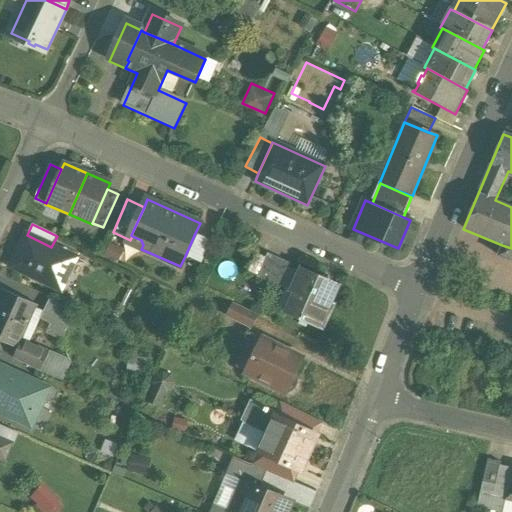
[(211,241),(195,233),(185,256),(201,263),(211,241)]
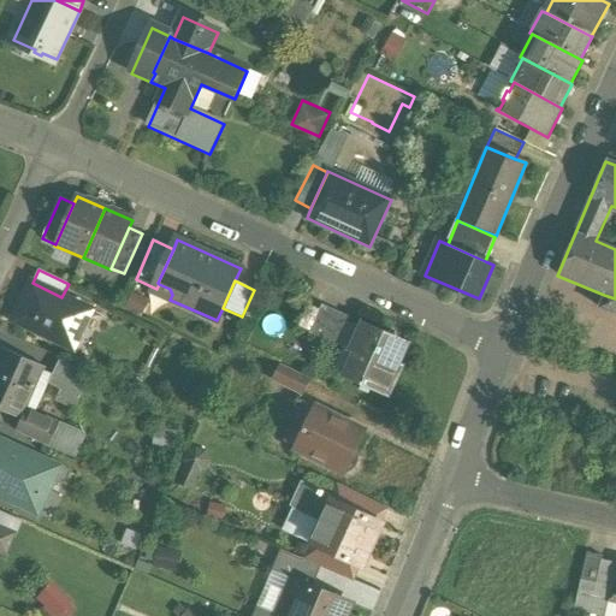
[(61,297),(33,283),(13,321),(72,350),(92,312),(61,297)]
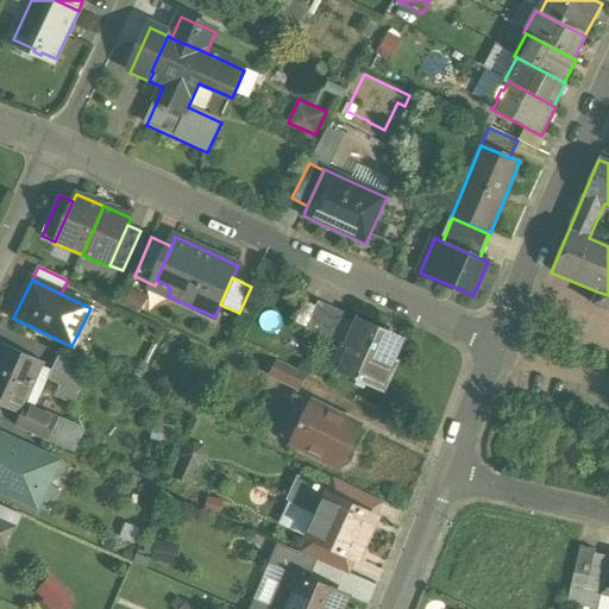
[(608,305),(608,295),(597,292),(591,306),(607,312),(608,305)]
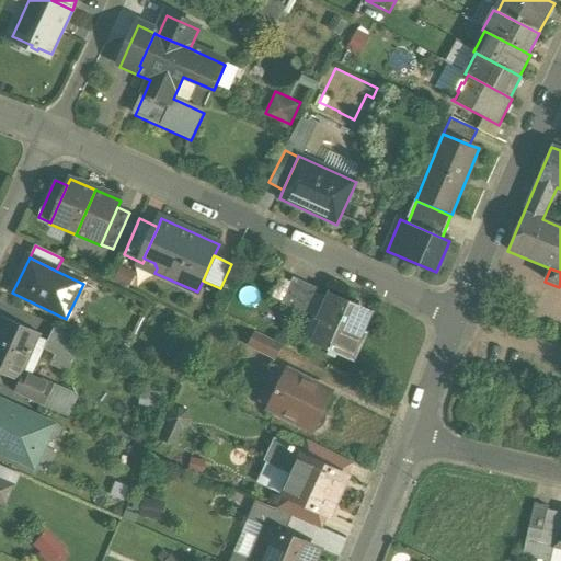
[(319,292),(295,281),(284,305),(308,316),(319,292)]
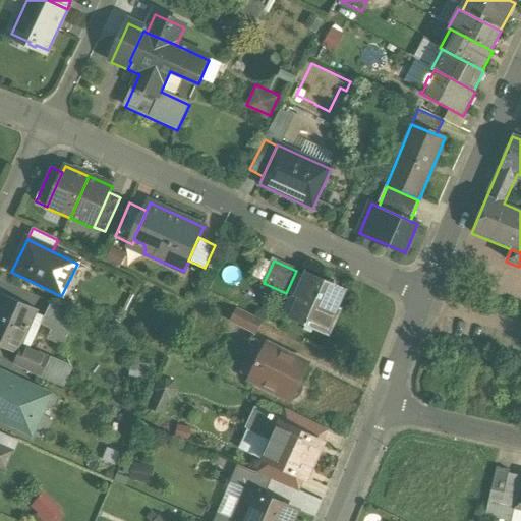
[(329,285),(307,276),(289,315),(329,334),(339,311),(336,310),(344,294),(328,287),(329,285)]
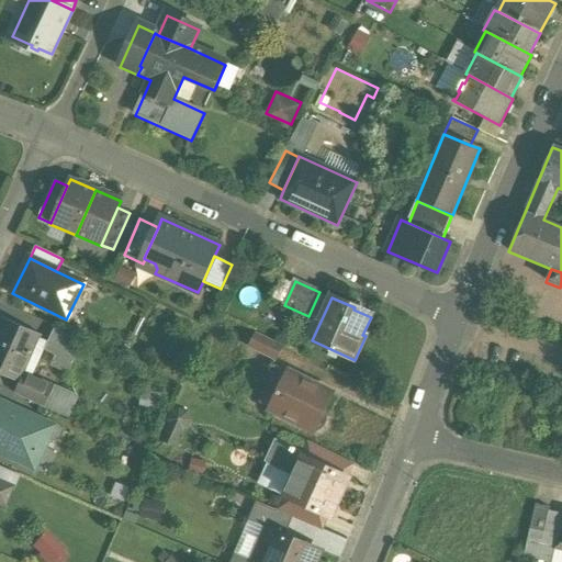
[(41,336),(0,317),(0,373),(20,383),(21,381),(41,336)]
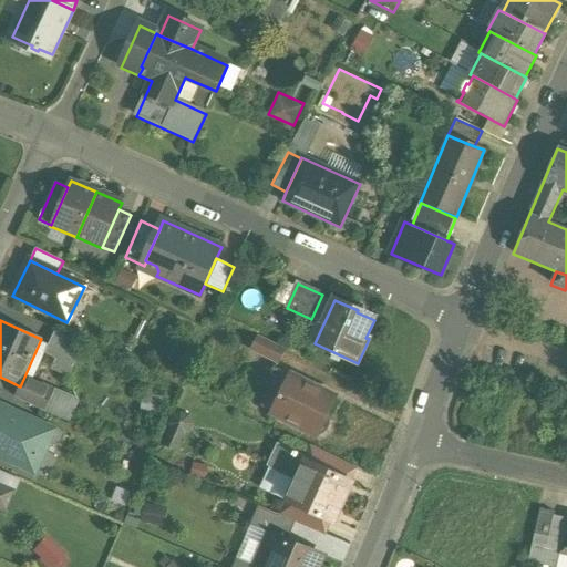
[(84,344),(55,331),(44,353),(57,359),(51,370),(68,378),(84,344)]
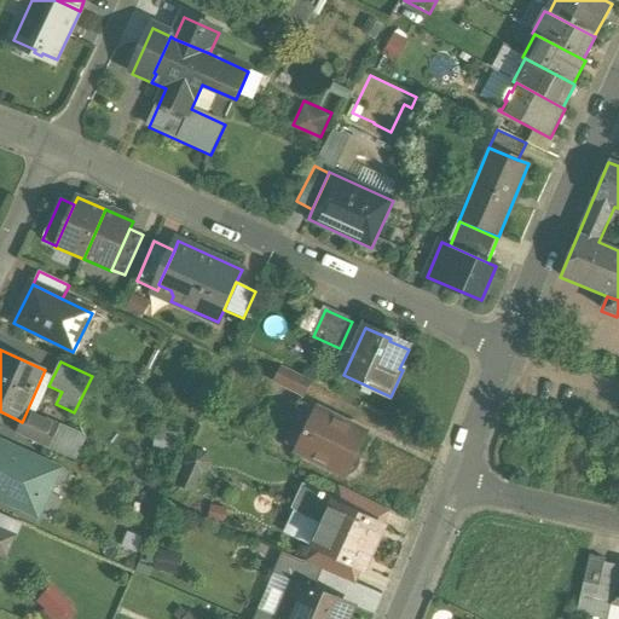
[(310,382),(282,369),(275,383),(302,398),(310,382)]
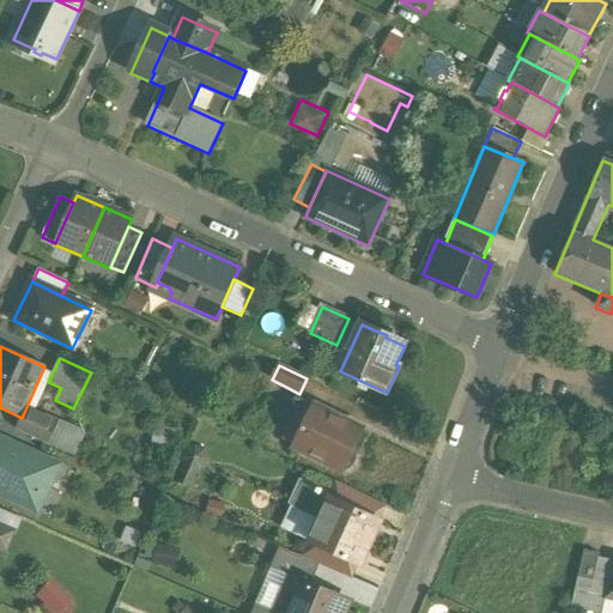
[(363,431),(296,399),(287,414),(293,417),(291,422),(297,424),(287,442),(292,444),(292,445),(344,471),(349,467),(352,462),(353,456),(353,450),(363,431)]
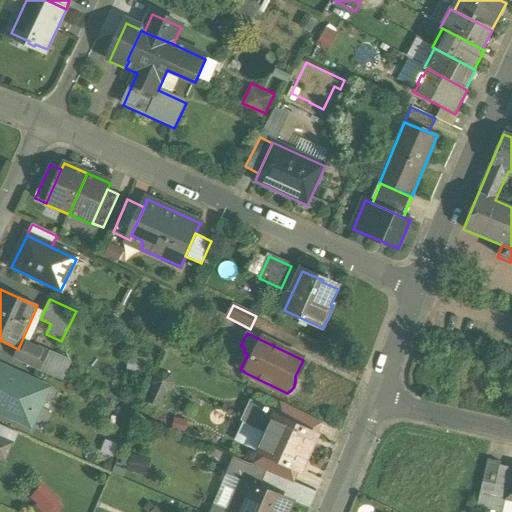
[(43,358),(19,347),(18,349),(14,359),(38,370),(43,358)]
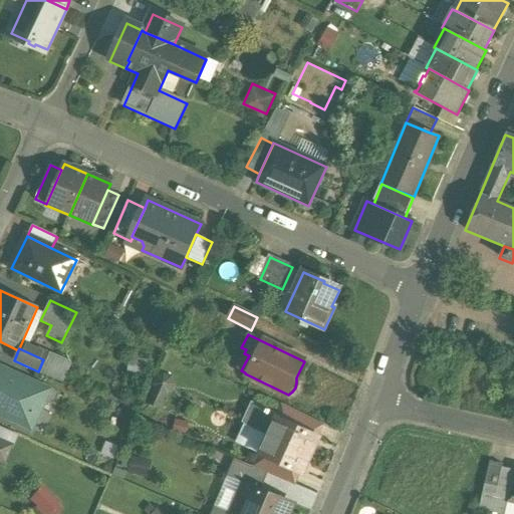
[(54,351),(45,372),(64,380),(73,360),(54,351)]
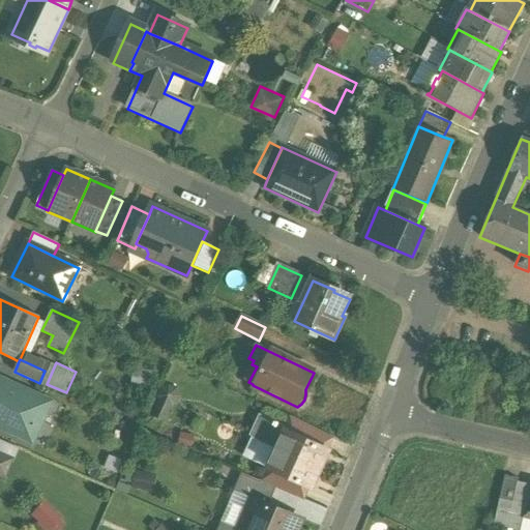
[(50,402),(0,379),(0,427),(32,441),(50,402)]
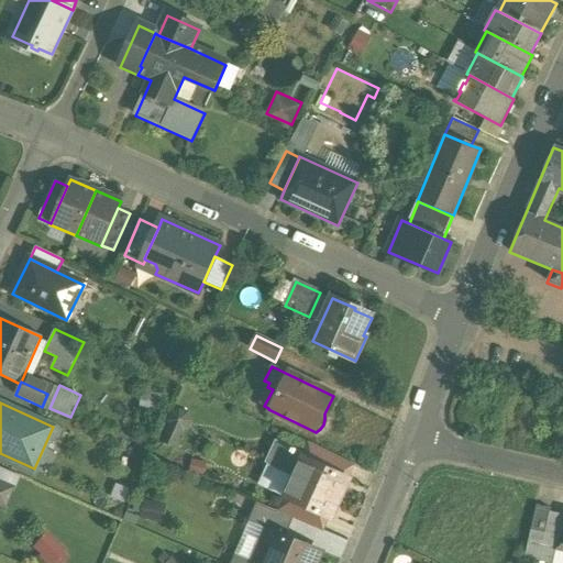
[(186,415),(177,411),(169,415),(168,420),(169,426),(181,430),(187,428),(189,422),(186,415)]
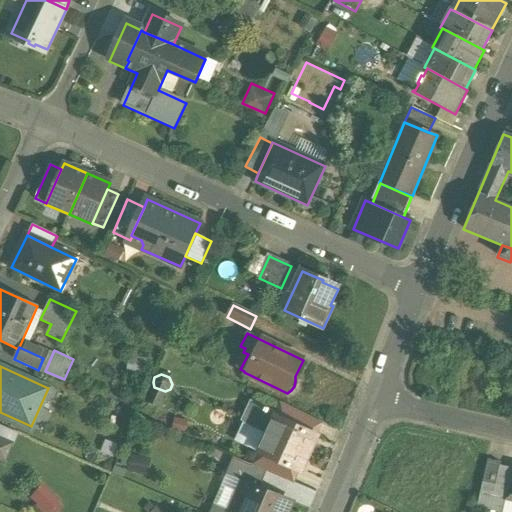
[(154,387),(148,402),(159,406),(165,391),(154,387)]
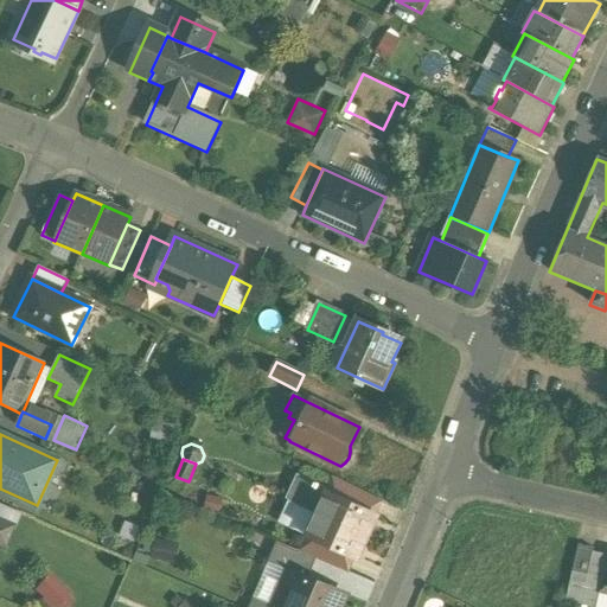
[(355,489),(332,478),(325,492),(347,503),(355,489)]
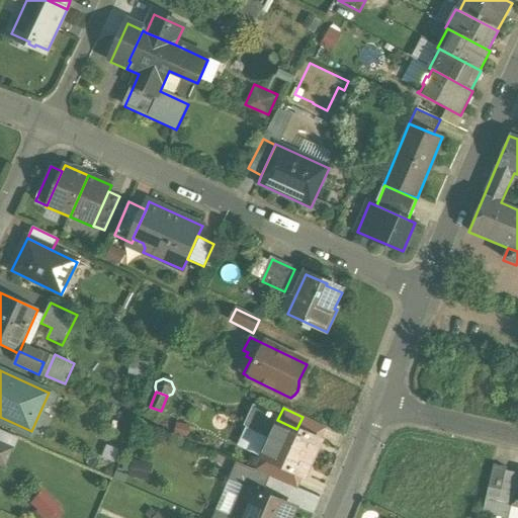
[(266,415),(254,409),(246,427),(269,438),(277,420),(269,416),(271,413),(268,411),(266,415)]
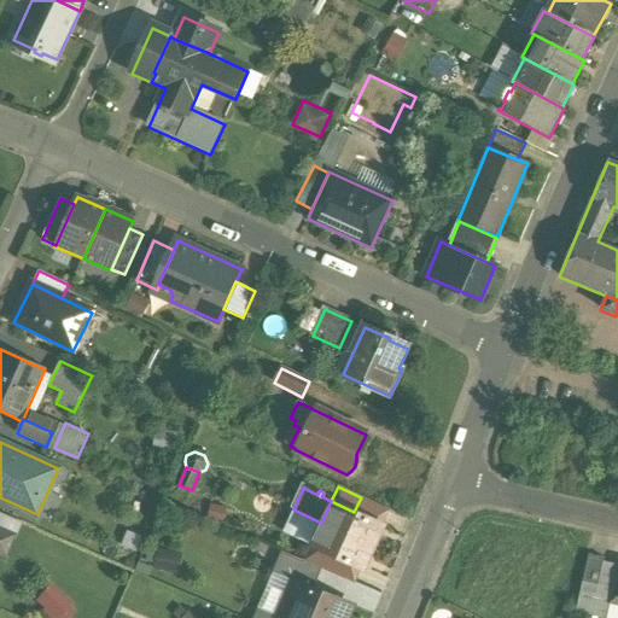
[(389,511),(361,497),(354,512),(382,525),(389,511)]
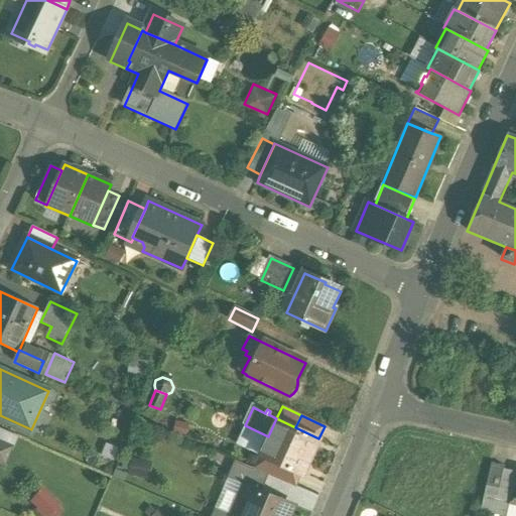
[(295,427),(276,418),(268,436),(311,457),(320,438),(295,427)]
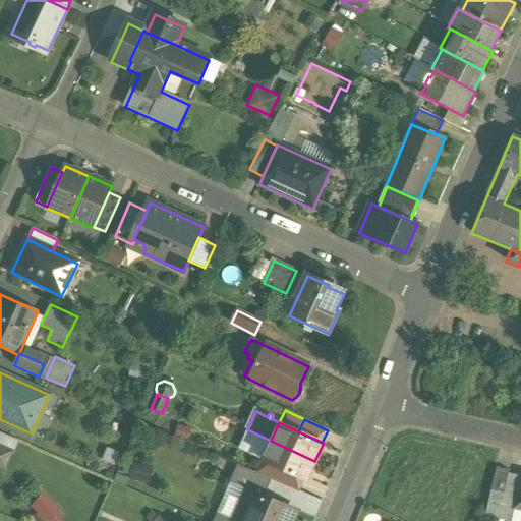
[(314,461),(271,441),(262,460),(276,467),(303,480),(305,481),(314,461)]
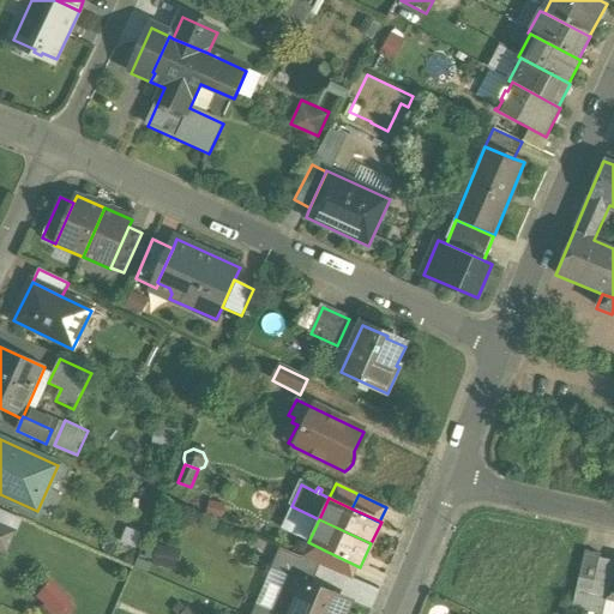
[(0,552),(2,553),(11,533),(0,528),(0,552)]
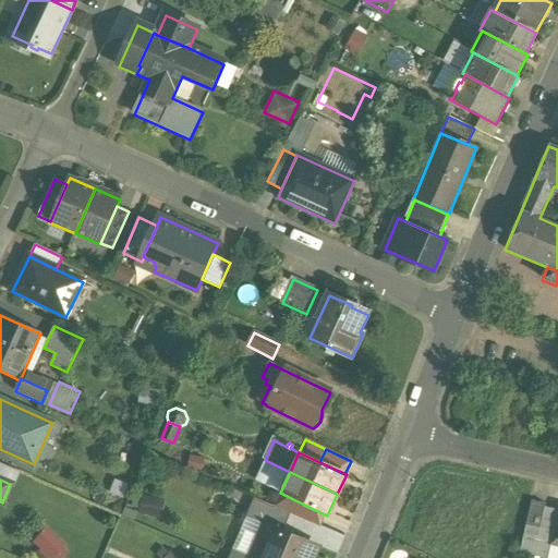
[(290,512),(254,498),(246,517),(266,525),(267,524),(282,531),(290,513),(290,512)]
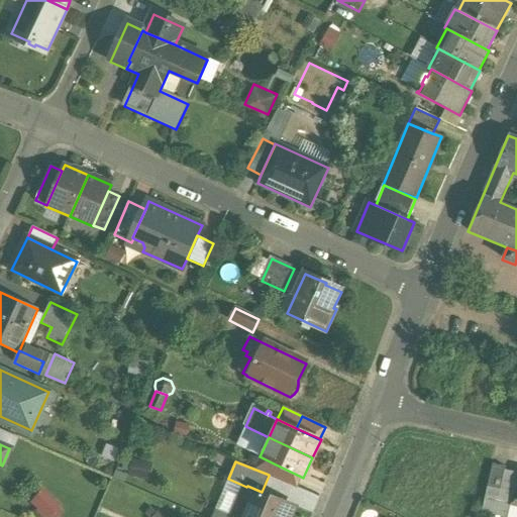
[(301,477),(274,463),(269,475),(269,476),(297,487),(301,477)]
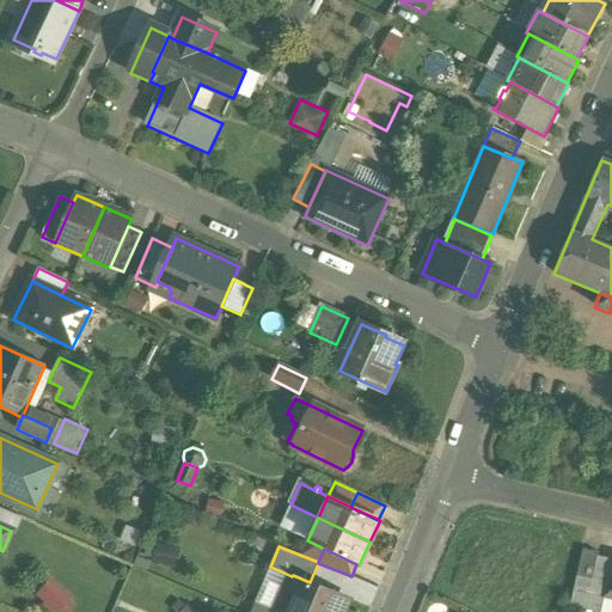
[(598,554),(583,550),(576,579),(592,581),(598,557),(598,554)]
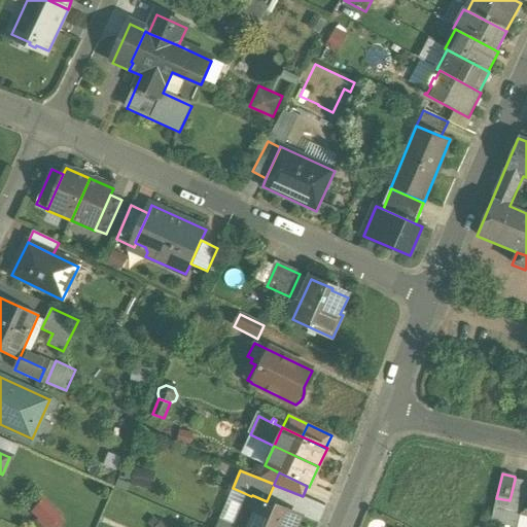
[(510,500),(504,526),(510,526),(520,526),(523,516),(522,516),(526,492),(526,482),(515,480),(510,500)]
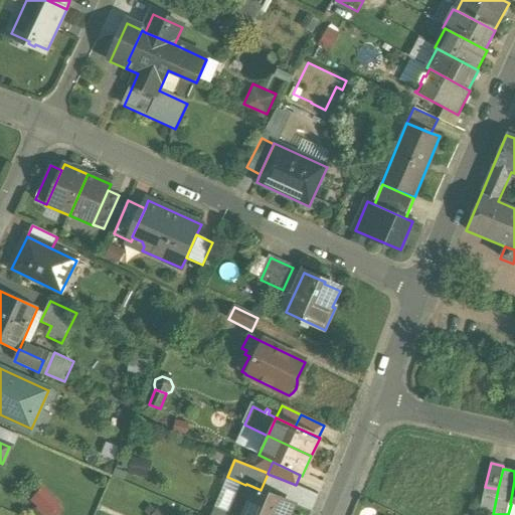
[(42,484),(28,498),(45,514),(59,514),(67,507),(42,484)]
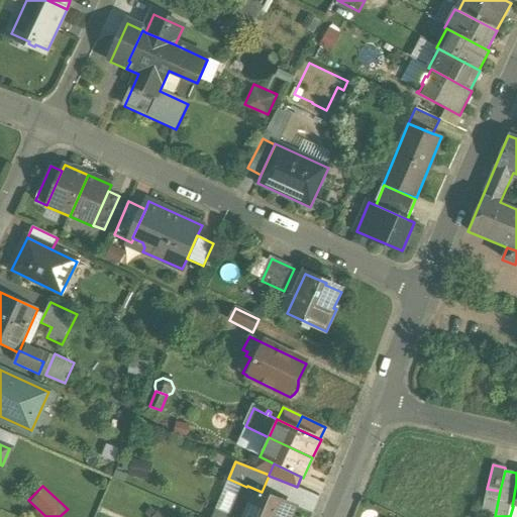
[(262,492),(247,486),(246,487),(234,516),(233,516),(288,516),(294,506),(262,492)]
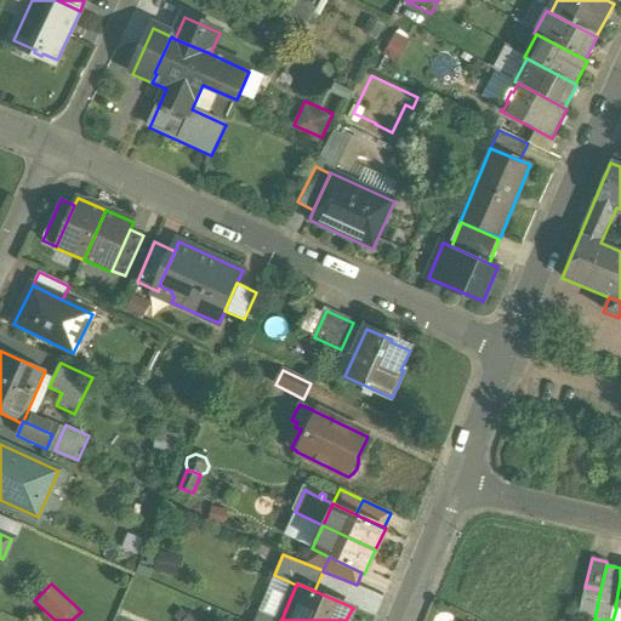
[(600,590),(585,587),(579,616),(594,620),(600,590)]
